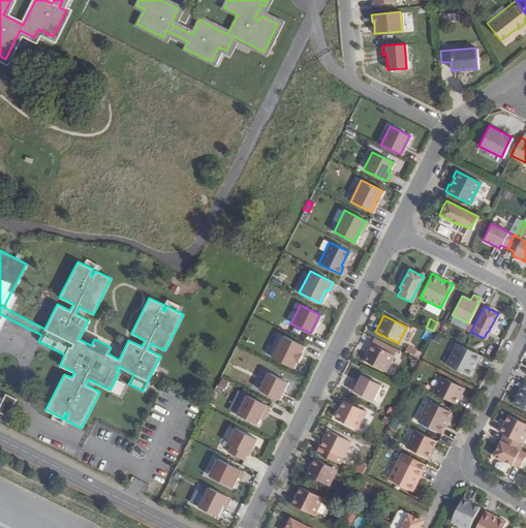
[(281,335),(271,356),(291,367),(296,361),(297,361),(301,352),(300,352),(303,345),(281,335)]
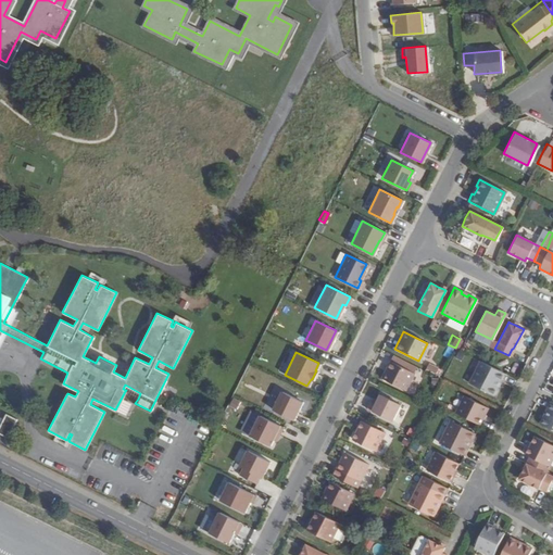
[(388,361),(380,378),(404,390),(413,373),(388,361)]
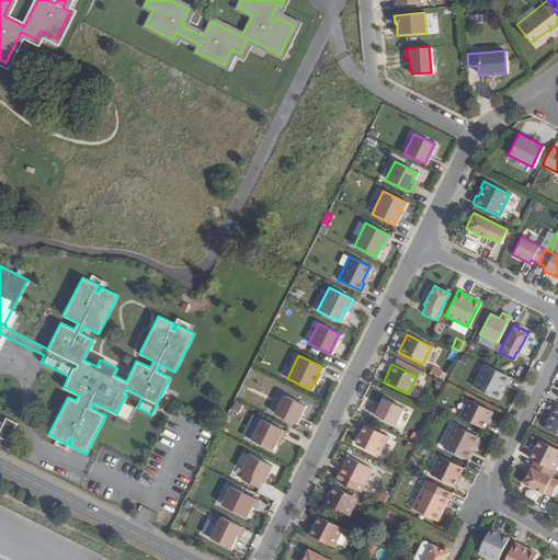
[(482,364),(471,386),(497,399),(501,391),(499,390),(502,384),(504,385),(508,377),(482,364)]
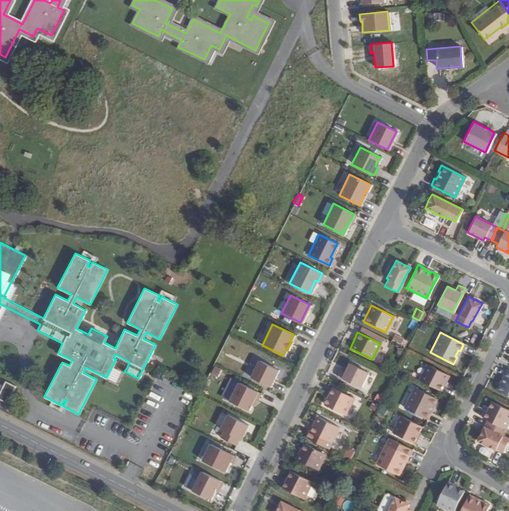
[(115,360),(127,367),(129,362),(115,354),(113,358),(116,359),(115,360)]
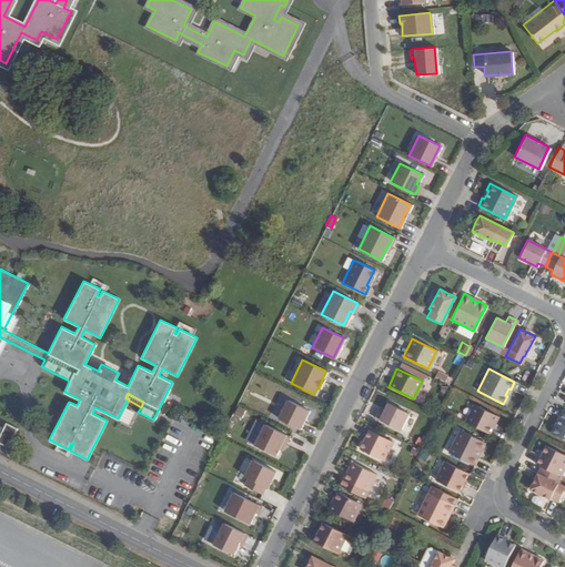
[(276,418),(298,428),(308,409),(285,400),(276,418)]
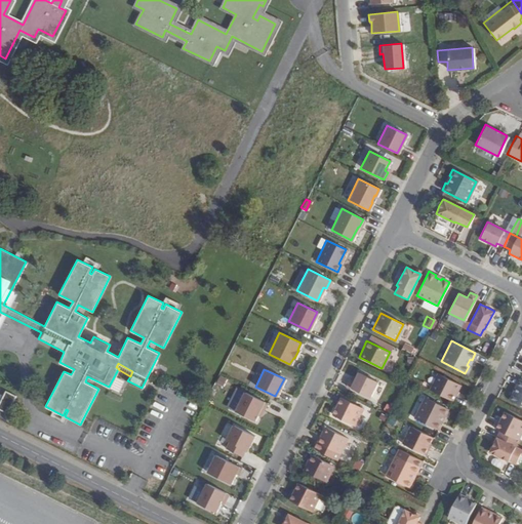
[(348,378),(345,386),(368,397),(376,381),(357,372),(353,380),(348,378)]
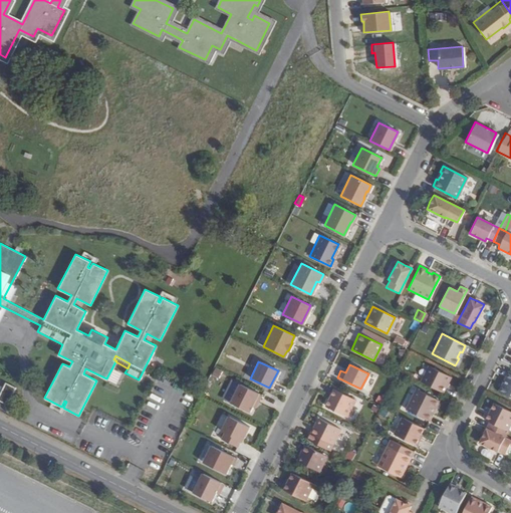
[(427,365),(419,380),(442,393),(450,376),(427,365)]
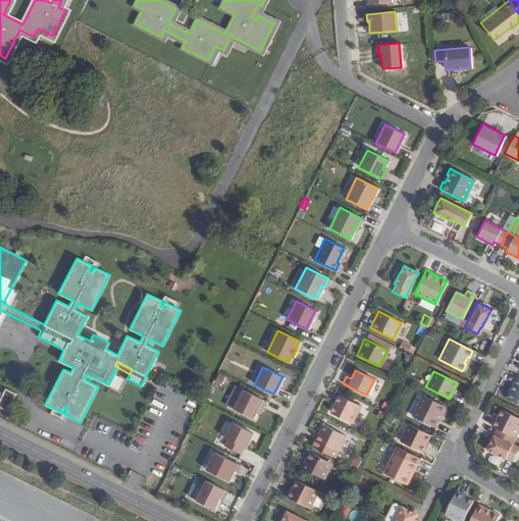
[(518,378),(515,376),(505,398),(518,404),(518,378)]
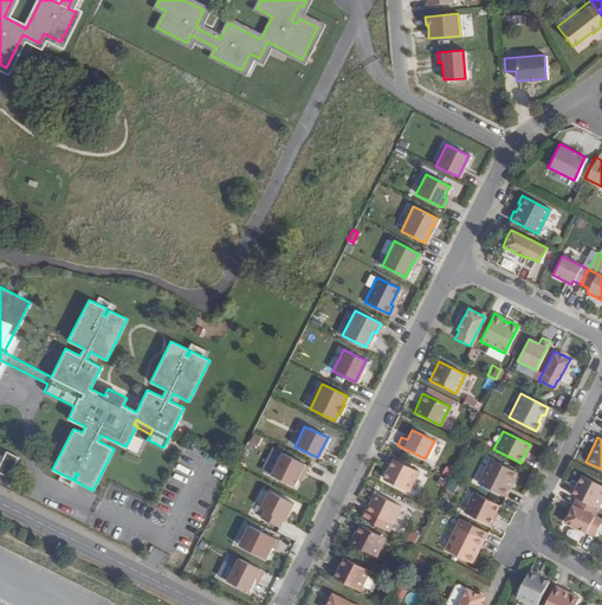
[(0,474),(6,477),(17,456),(5,450),(0,458),(0,474)]
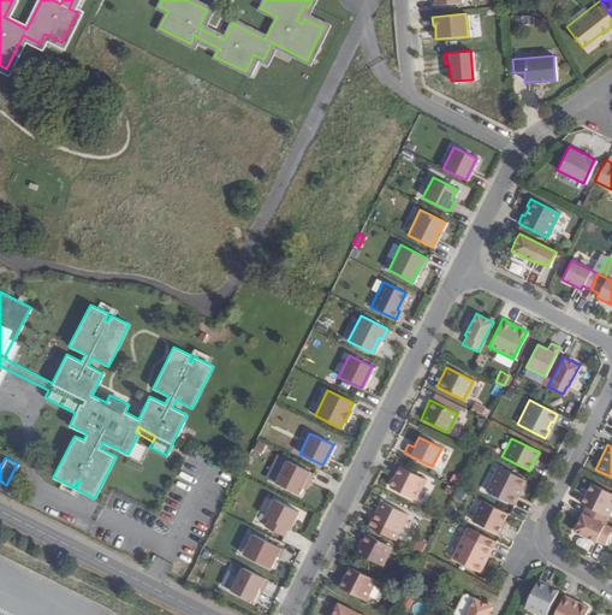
[(273,480),(297,492),(303,479),(307,480),(310,472),(285,459),(273,480)]
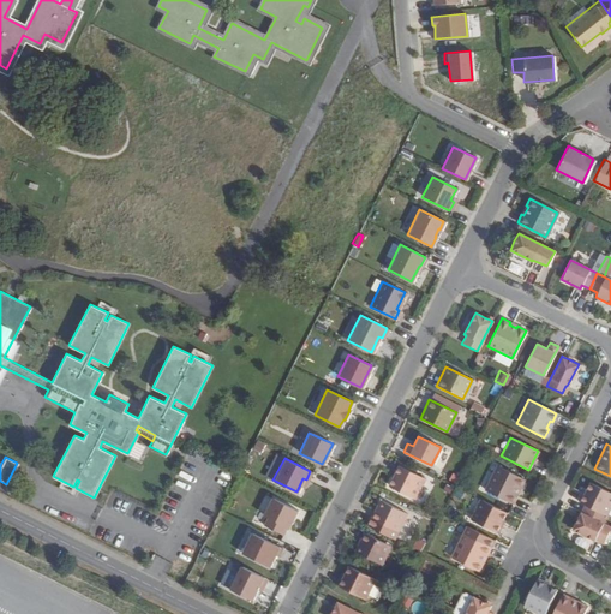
[(394,474),(388,486),(413,499),(424,478),(396,465),(393,474),(394,474)]
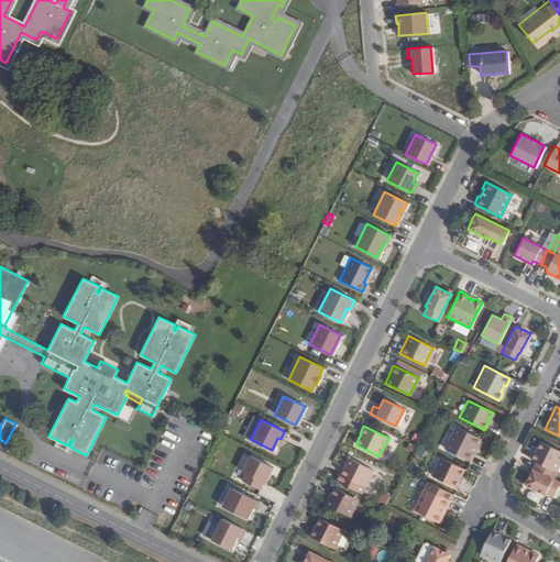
[(480,438),(454,426),(442,448),(469,461),(472,453),(470,452),(474,444),(475,445),(480,438)]
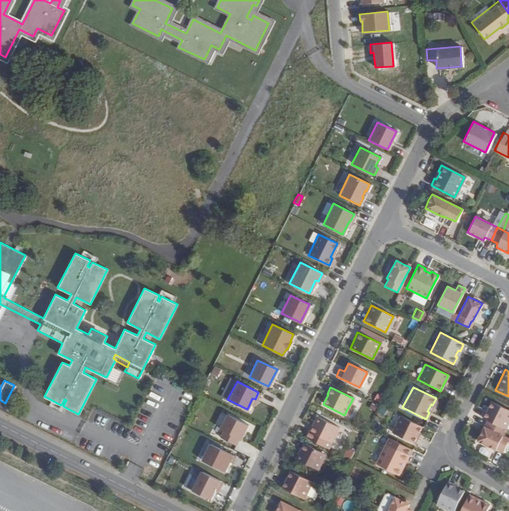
[(485,410),(481,417),(504,429),(508,418),(508,410),(491,401),(486,411),(485,410)]
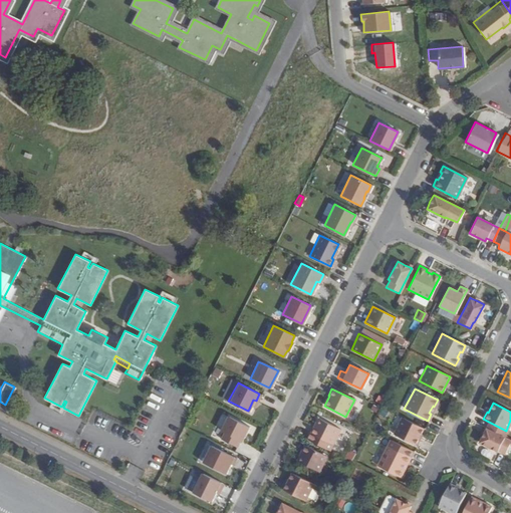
[(248,426),(227,416),(220,431),(223,432),(219,439),(235,446),(238,440),(240,441),(248,426)]
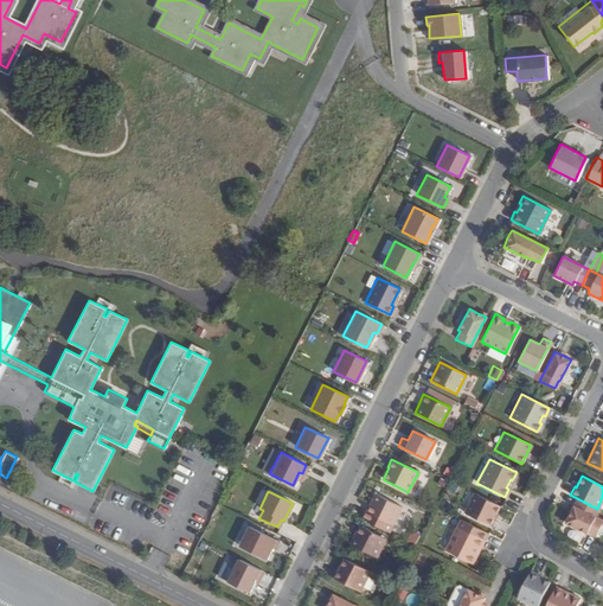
[(493,517),(499,505),(473,492),(463,512),(489,525),(494,517),(493,517)]
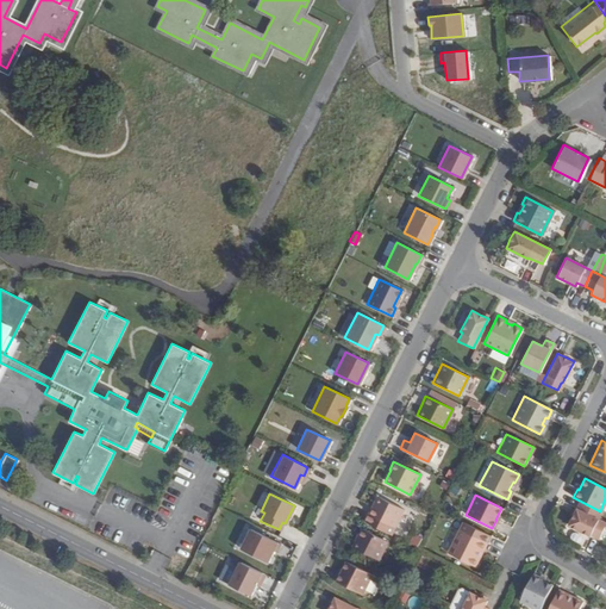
[(375,496),(363,521),(389,534),(403,509),(375,496)]
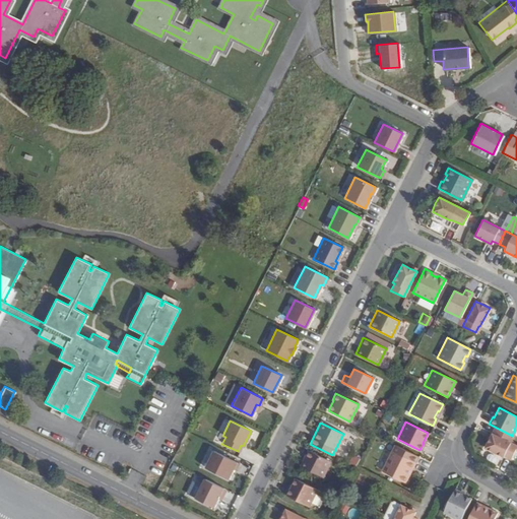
[(488,440),(483,447),(502,456),(502,455),(509,458),(515,446),(491,433),(490,435),(488,440)]
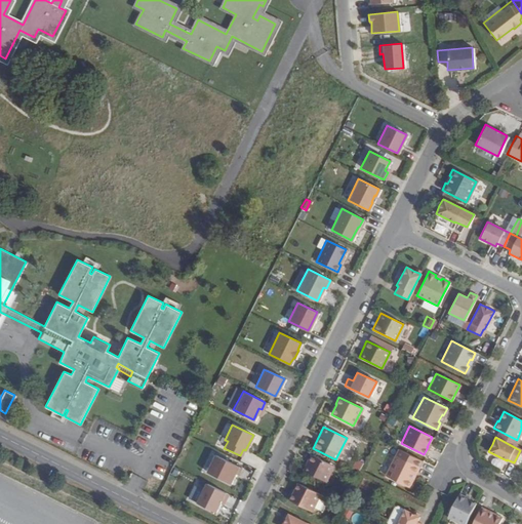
[(420,460),(397,448),(384,475),(408,486),(411,480),(409,479),(413,472),(414,473),(420,460)]
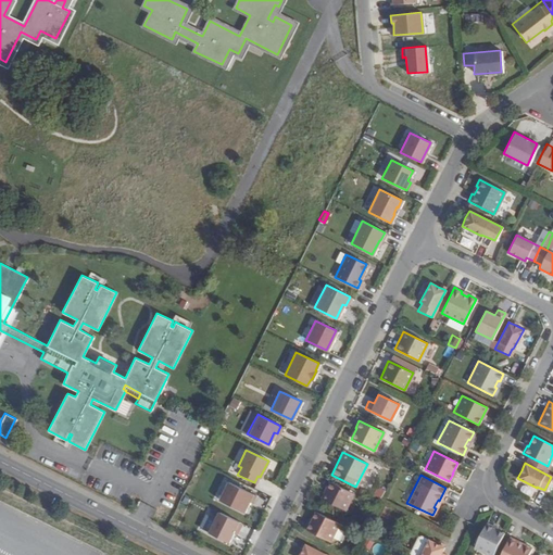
[(218,500),(242,512),(248,501),(251,502),(254,495),(227,481),(218,500)]
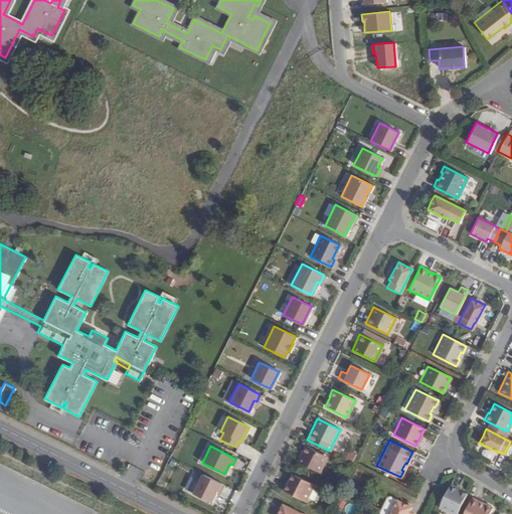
[(304,446),(296,461),(318,473),(326,457),(304,446)]
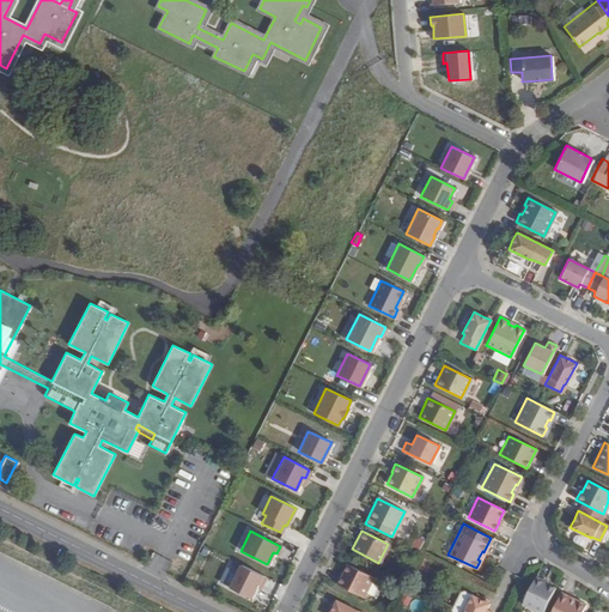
[(425,570),(427,559),(419,557),(415,568),(425,570)]
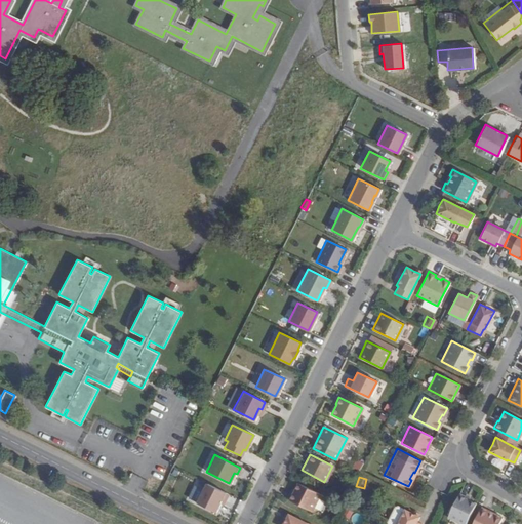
[(290,492),(287,499),(311,511),(319,493),(296,482),(291,492),(290,492)]
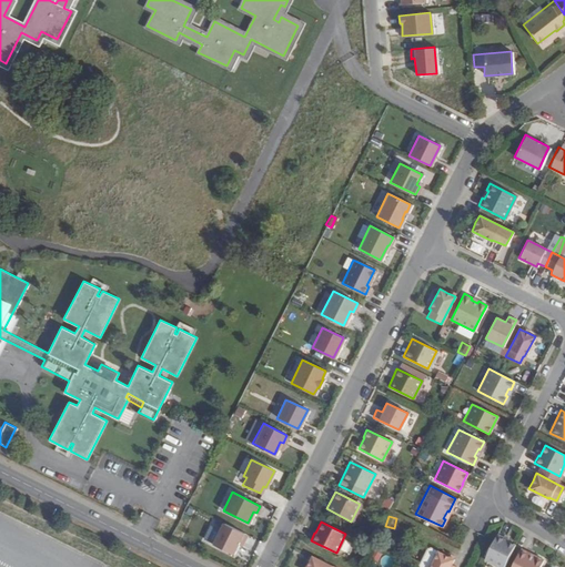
[(243,533),(223,523),(212,544),(232,554),(243,533)]
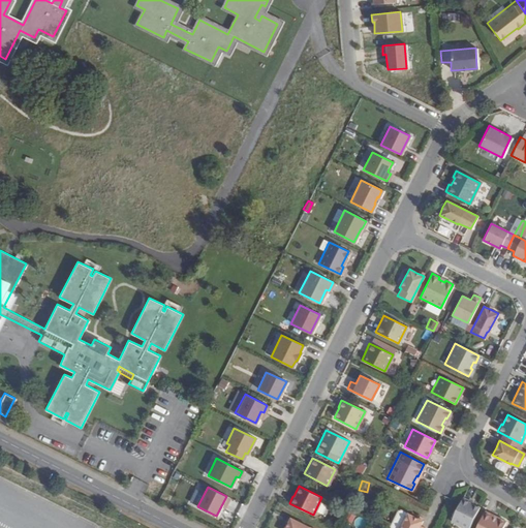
[(460,497),(449,521),(464,527),(465,527),(476,506),(466,501),(467,500),(460,497)]
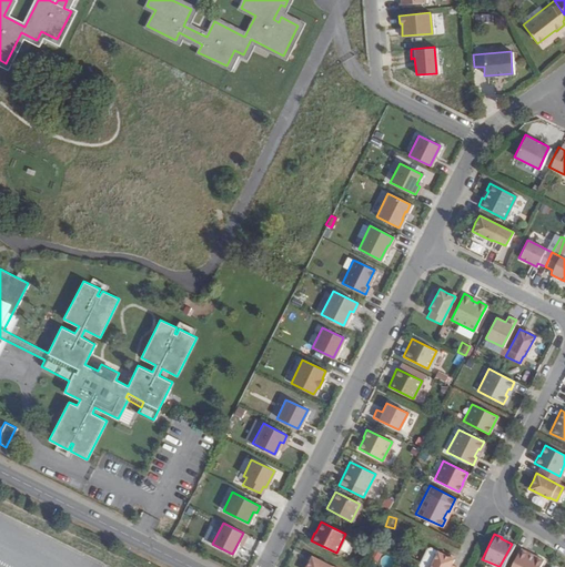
[(416,566),(419,566),(427,566),(436,550),(429,547),(426,548),(416,566)]
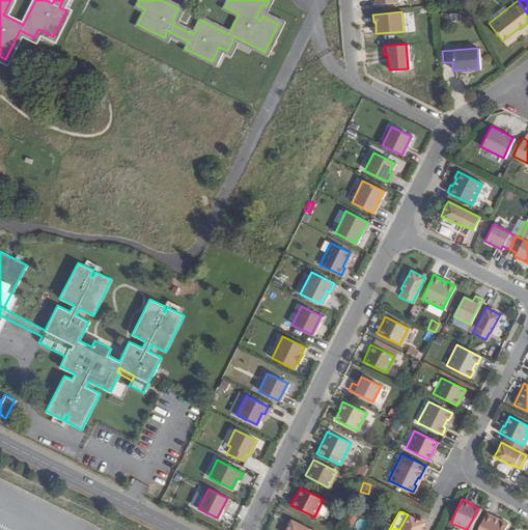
[(485,512),(476,529),(502,529),(506,523),(499,520),(499,522),(492,518),(493,517),(485,512)]
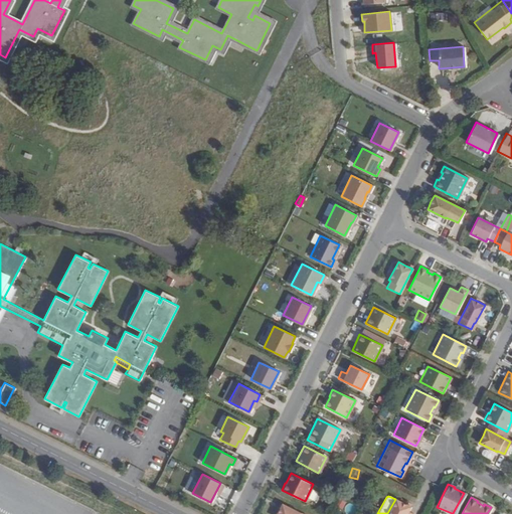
[(395,499),(387,513),(411,513),(406,512),(409,506),(407,506),(403,503),(395,499)]
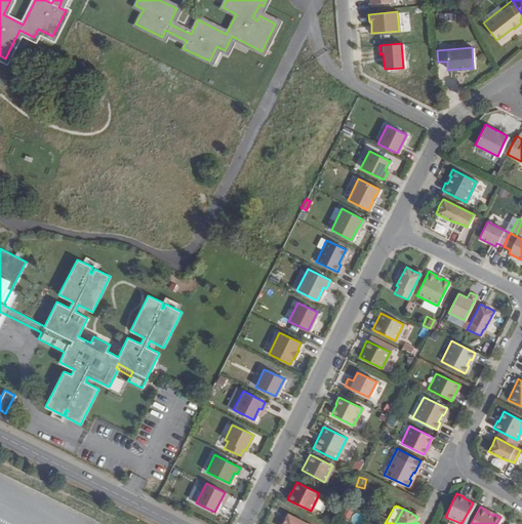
[(284,520),(281,523),(308,523),(287,514),(286,515),(284,520)]
